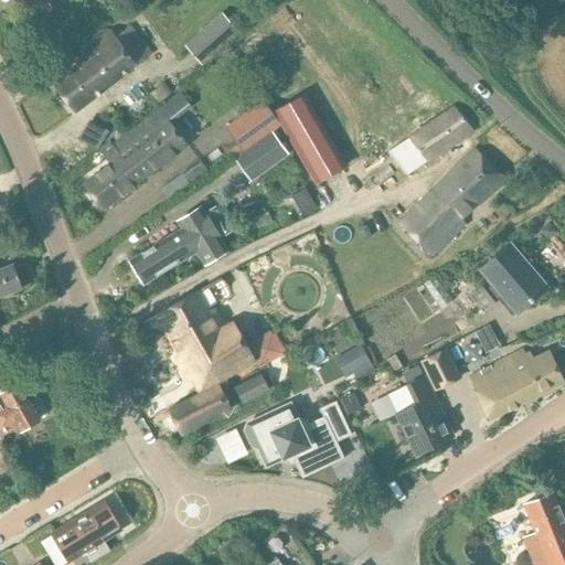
[(203,29),(184,44),(202,65),(240,33),(222,12),(203,29)]
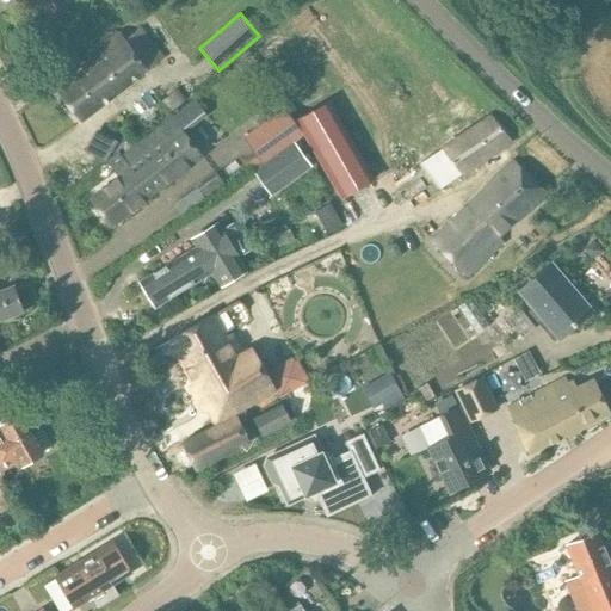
[(80,122),(99,106),(164,57),(141,29),(125,41),(119,34),(81,63),(86,71),(57,92),(80,122)]
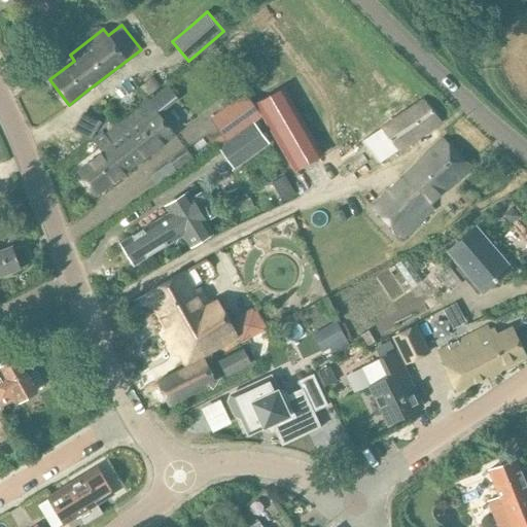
[(152,77),(139,88),(146,98),(161,86),(152,77)]
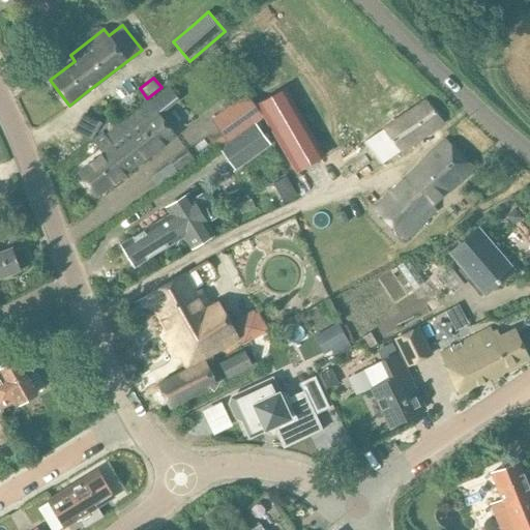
[(106,137),(102,134),(93,140),(104,153),(78,173),(96,197),(175,135),(160,116),(178,101),(168,88),(106,137)]
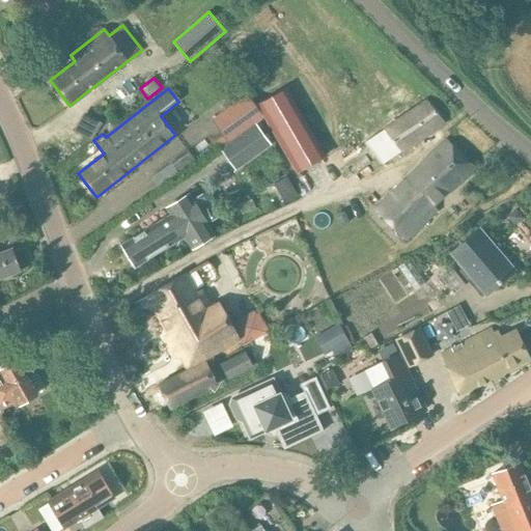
[(286,88),(257,106),(297,172),(326,156),(286,88)]
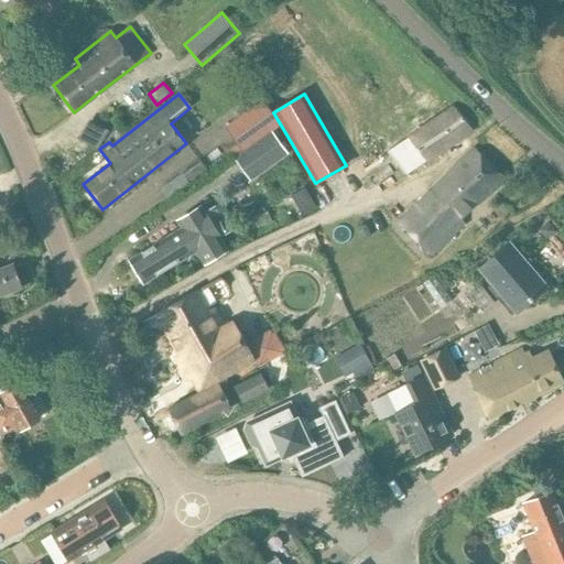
[(261,101),(225,128),(242,152),(271,131),(280,125),(262,100),(261,101)]
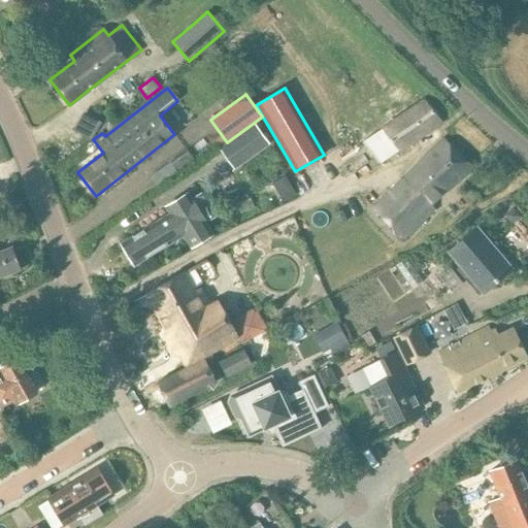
[(399,151),(441,122),(424,100),(370,137),(381,153),(394,143),(399,151)]
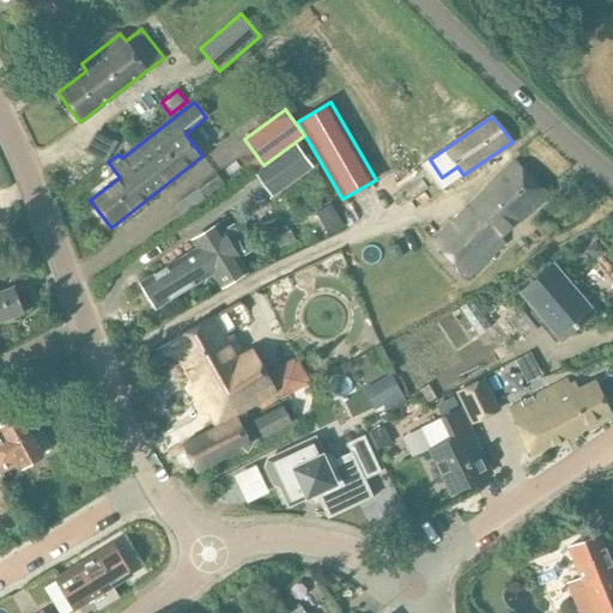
[(92,128),(83,150),(105,161),(115,139),(92,128)]
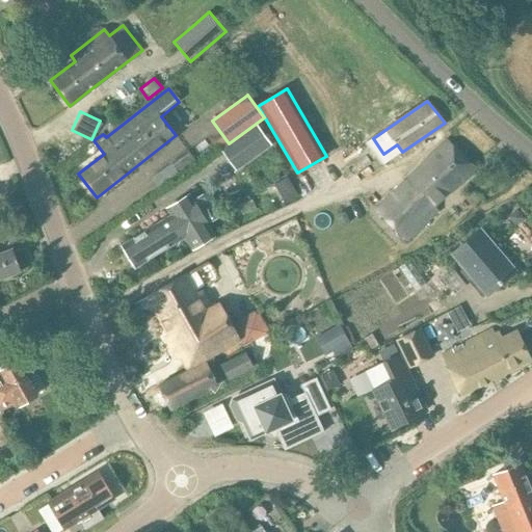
[(229,143),(220,149),(236,171),(271,145),(256,124),(229,143)]
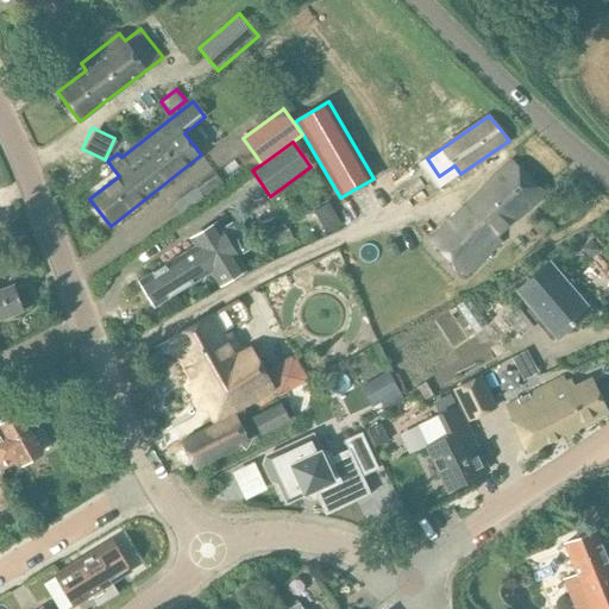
[(512,159),(495,177),(452,221),(434,245),(468,277),(503,243),(500,239),(545,193),(512,159)]
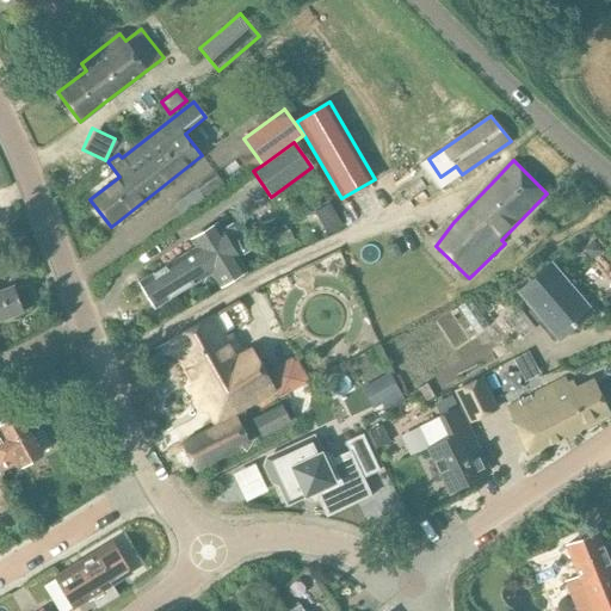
[(160,270),(140,282),(155,307),(176,294),(209,273),(213,272),(221,285),(233,278),(245,271),(238,259),(221,232),(216,224),(192,239),(197,247),(193,250),(160,270)]
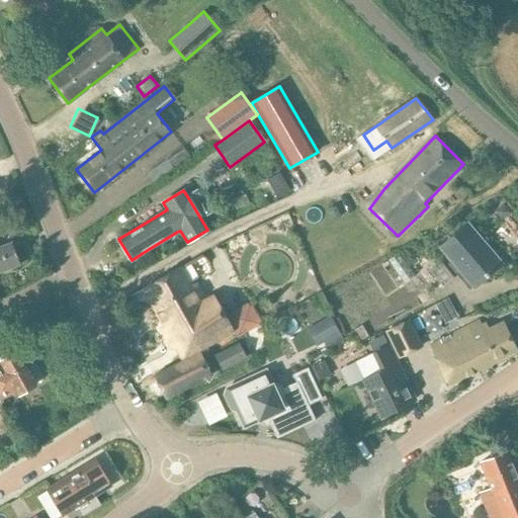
[(441,246),(475,285),(500,263),(466,224),(441,246)]
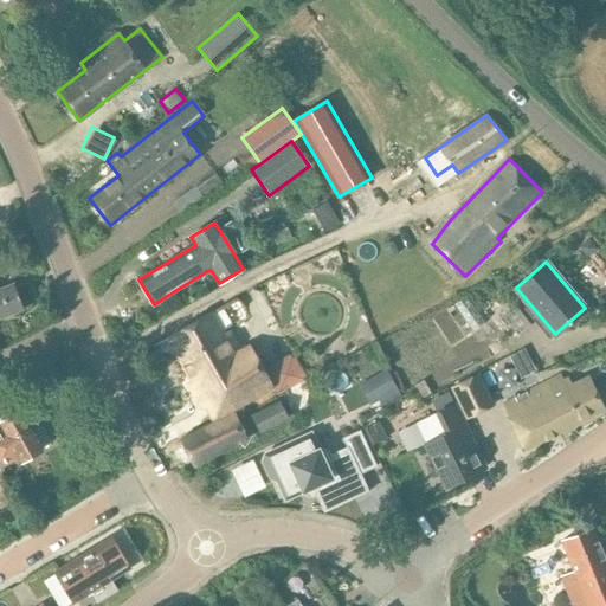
[(0,317),(24,309),(13,284),(0,288),(0,317)]
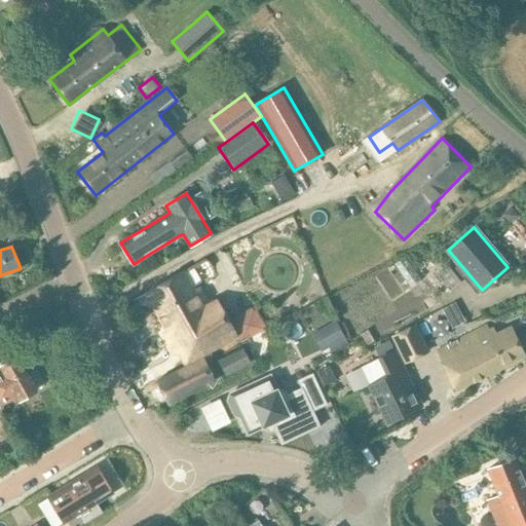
[(404,258),(395,265),(410,288),(420,280),(404,258)]
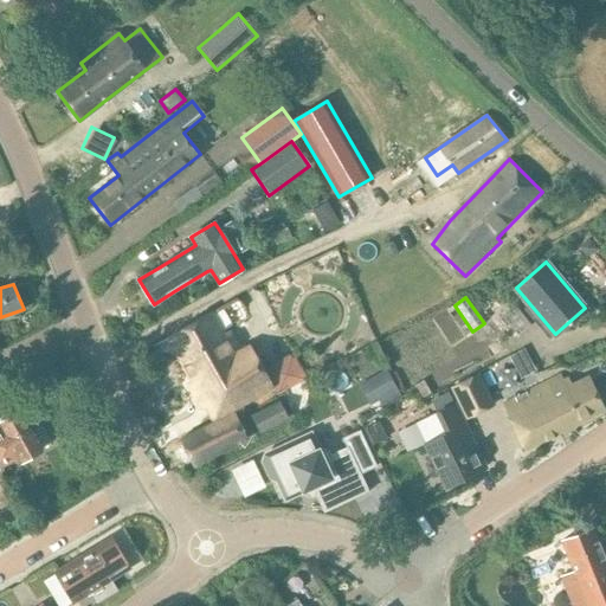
[(212,314),(189,326),(168,337),(213,420),(272,388),(250,347),(240,352),(229,333),(224,335),(212,314)]
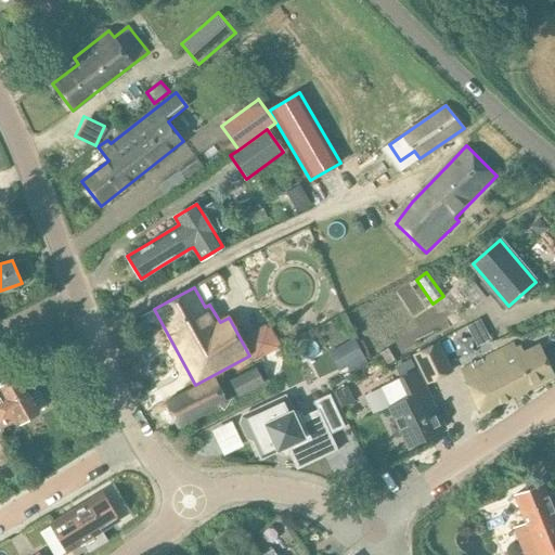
[(451,297),(443,304),(451,313),(459,307),(451,297)]
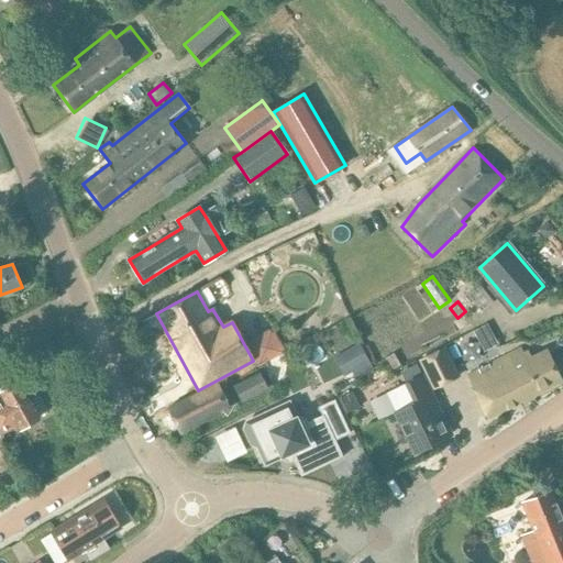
[(486,322),(472,328),(482,351),(496,344),(486,322)]
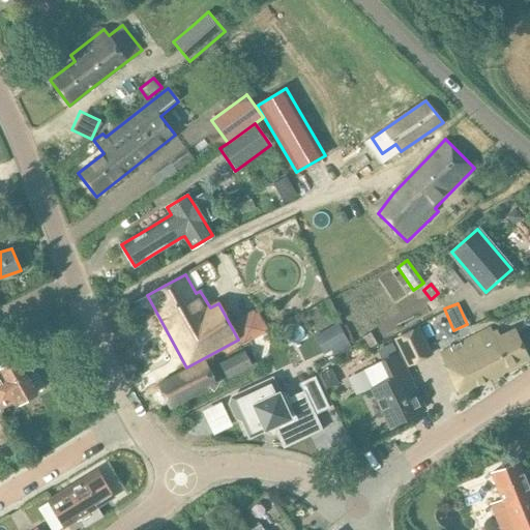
[(230,322),(243,345),(266,332),(266,330),(268,329),(258,312),(256,313),(254,310),(230,322)]
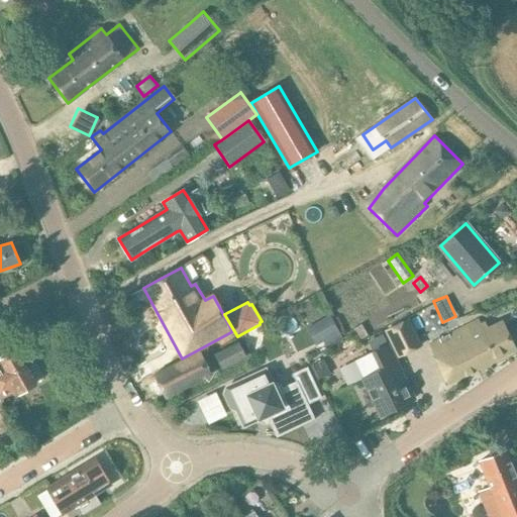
[(318,322),(306,328),(316,345),(322,342),(325,346),(341,337),(329,316),(318,322)]
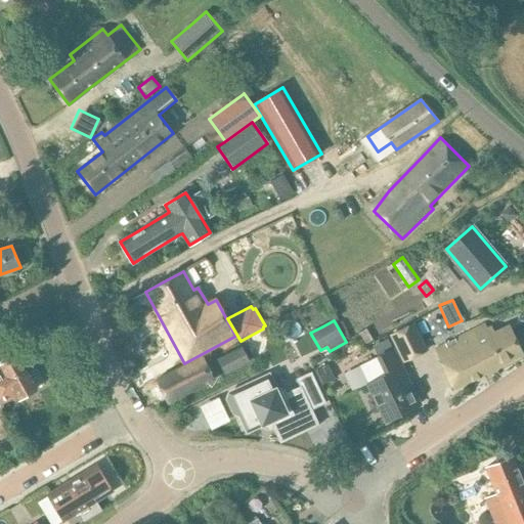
[(413,323),(391,335),(404,361),(427,351),(413,323)]
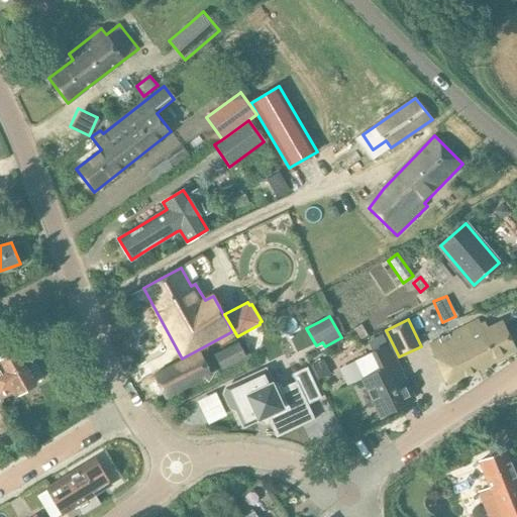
[(515,349),(506,331),(502,322),(484,331),(479,321),(429,346),(447,383),(515,349)]
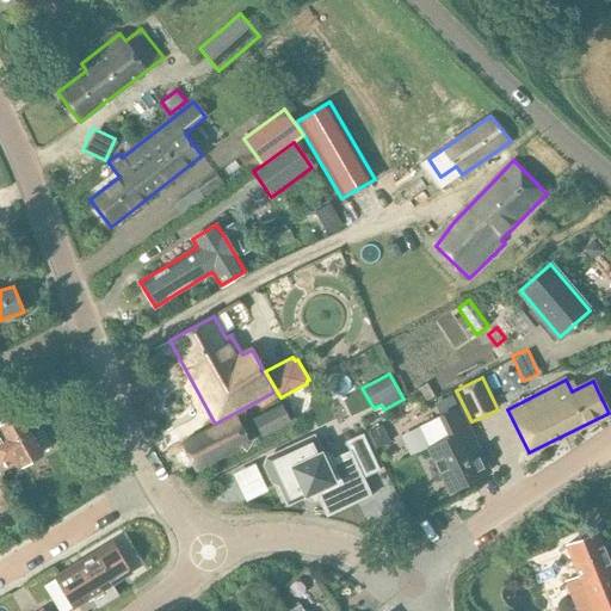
[(290,421),(282,406),(254,419),(263,436),(290,421)]
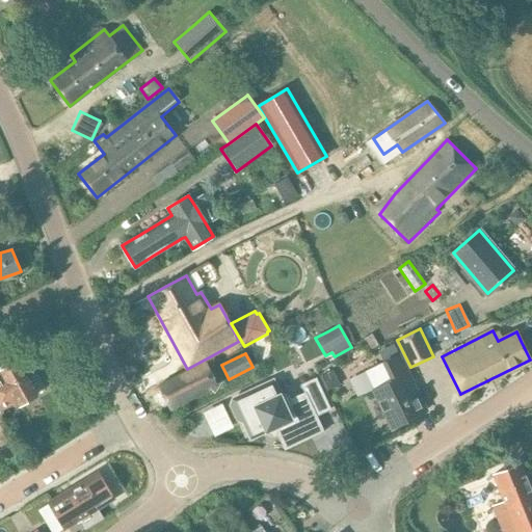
[(0,409),(0,410),(18,401),(20,404),(36,396),(35,394),(45,389),(37,374),(27,380),(18,362),(16,363),(11,355),(0,361),(0,367),(2,372),(0,372),(0,409)]
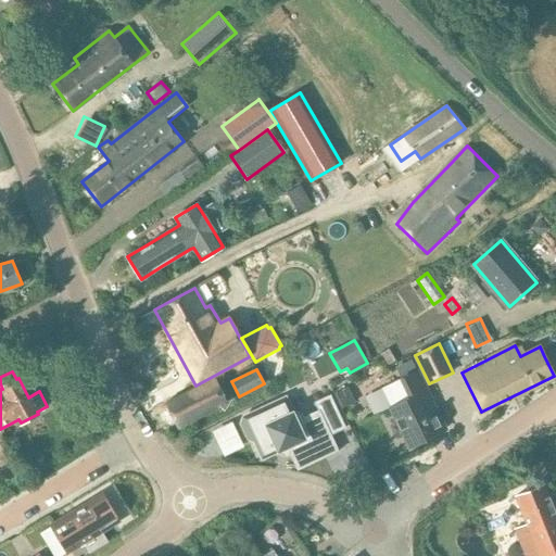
[(417,371),(396,381),(380,389),(409,447),(433,436),(422,413),(434,406),(417,371)]
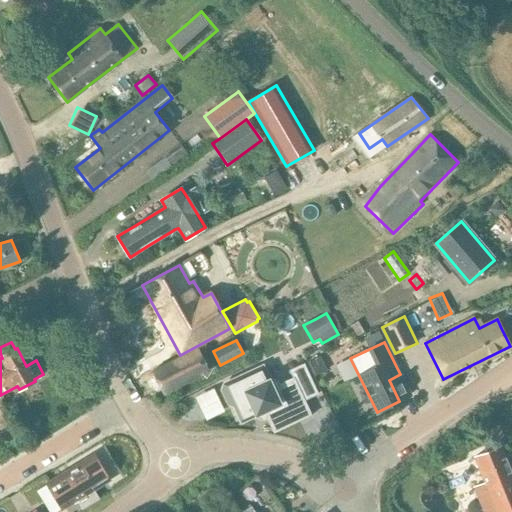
[(209,371),(198,349),(153,371),(164,394),(209,371)]
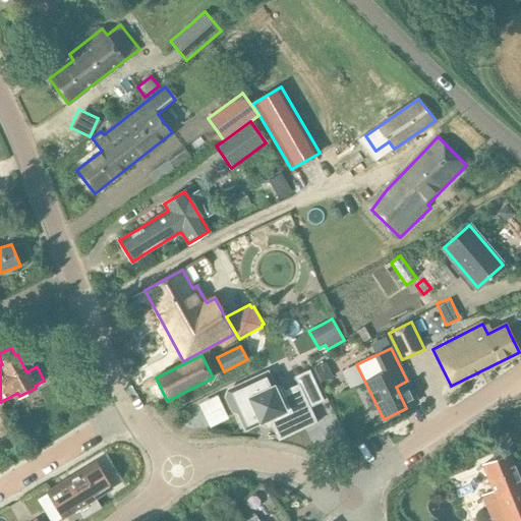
[(325,360),(312,365),(317,377),(329,372),(325,360)]
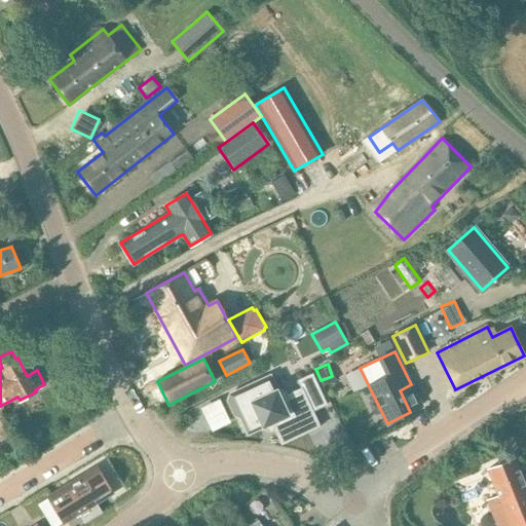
[(269,376),(250,385),(230,395),(228,401),(235,415),(240,417),(249,433),(263,426),(265,430),(269,431),(274,429),(282,445),(321,426),(313,411),(327,405),(312,374),(297,381),(301,389),(288,396),(286,391),(278,389),(275,390),(269,376)]
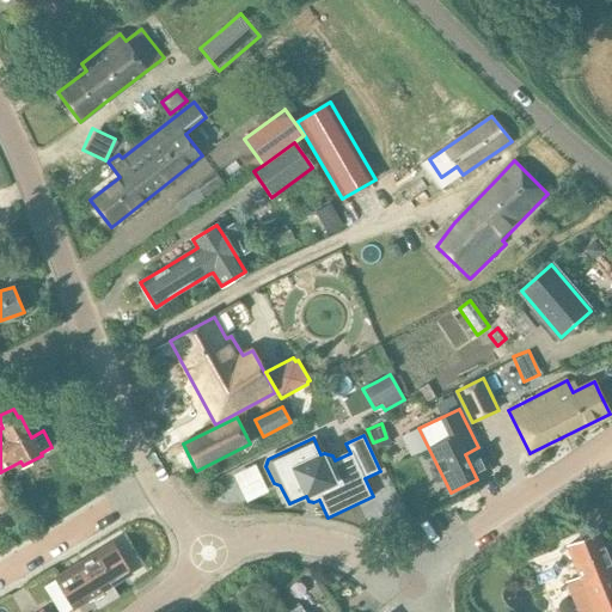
[(232,469),(239,499),(265,494),(258,464),(232,469)]
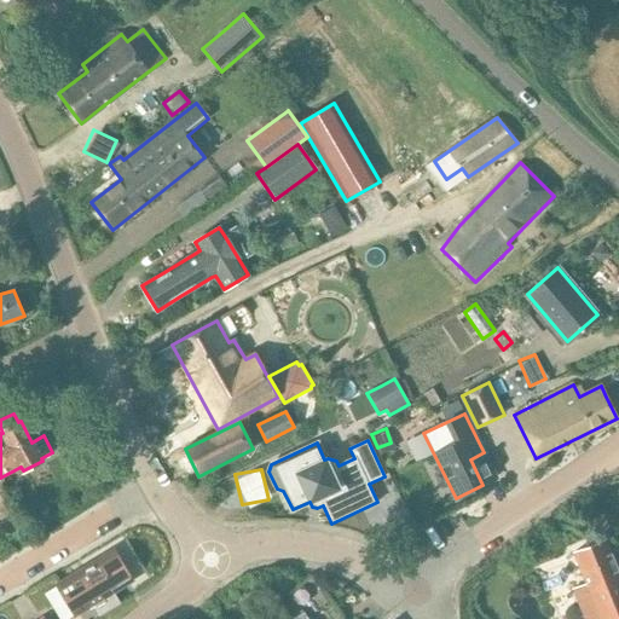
[(618,618),(618,572),(606,539),(573,553),(586,584),(573,590),(584,618),(618,618)]
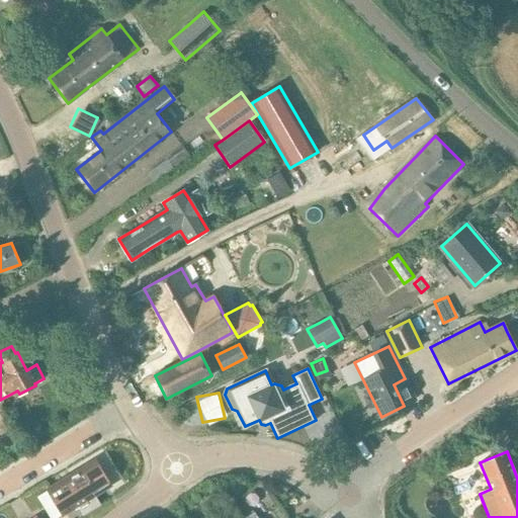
[(71,475),(47,490),(63,516),(78,506),(84,516),(101,505),(95,496),(111,486),(95,459),(71,475)]
